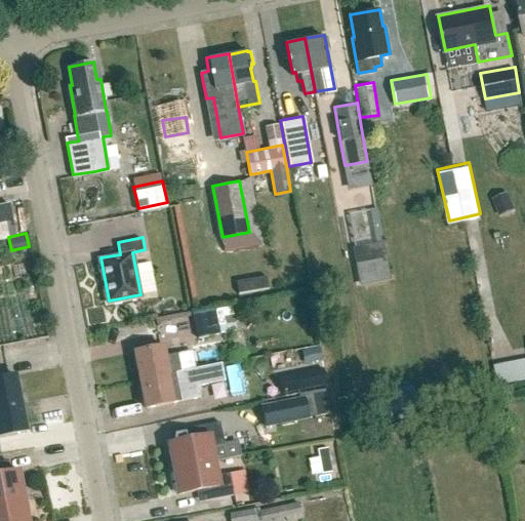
[(381,240),(352,246),(359,284),(389,278),(381,240)]
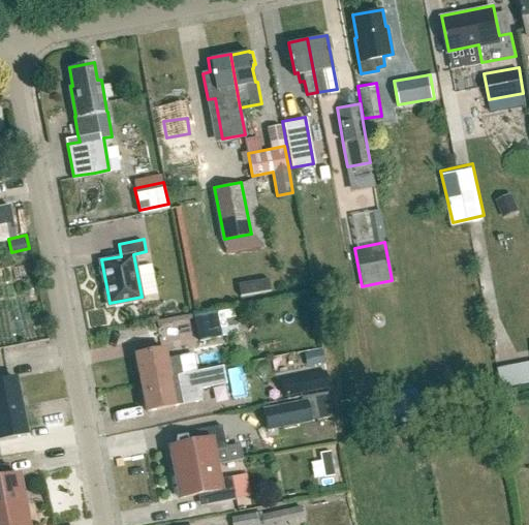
[(268,277),(237,282),(239,295),(270,289),(268,277)]
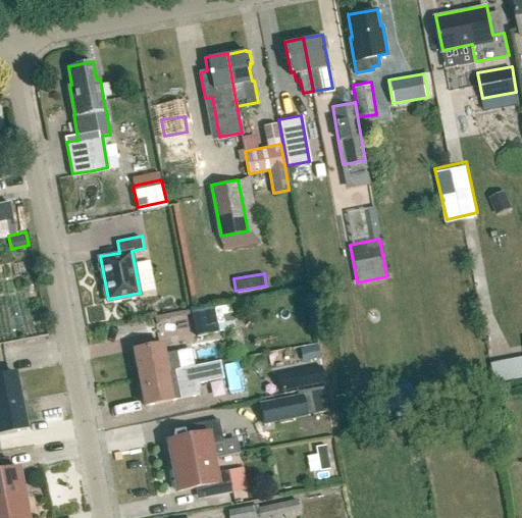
[(219,330),(214,306),(192,310),(197,334),(219,330)]
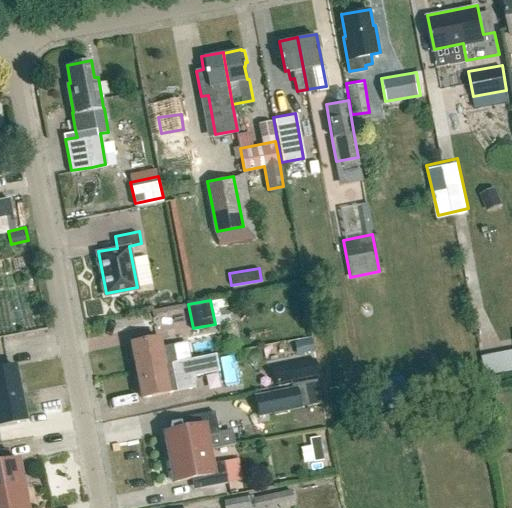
[(137,368),(175,361),(173,352),(163,354),(159,336),(132,341),(137,368)]
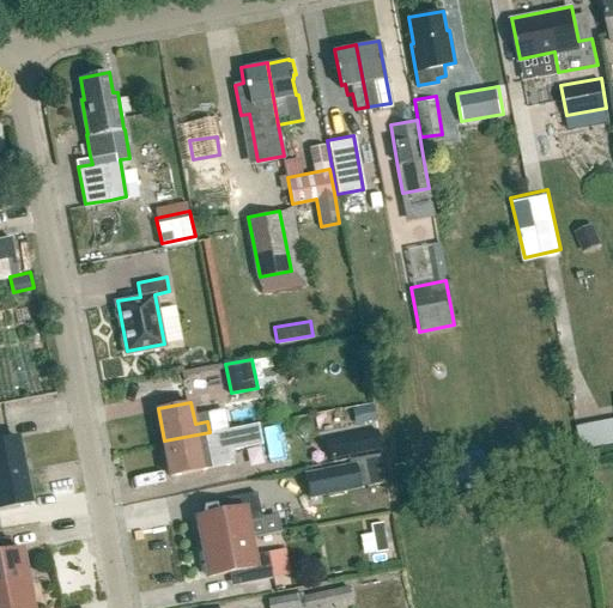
[(612,415),(576,423),(581,445),(612,439),(612,415)]
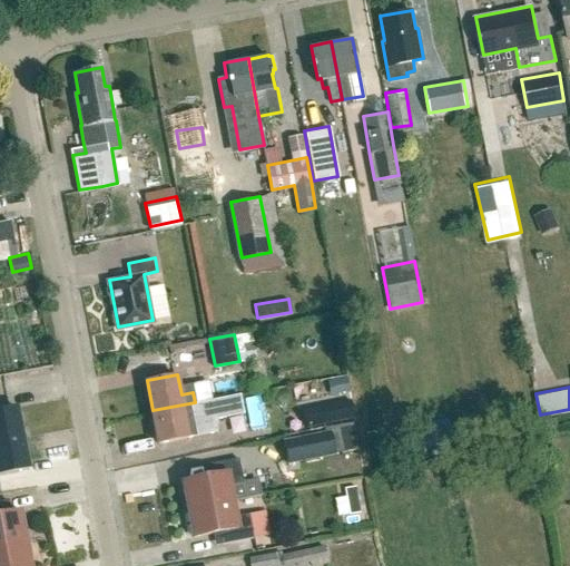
[(245,411),(241,393),(195,402),(153,410),(159,441),(189,436),(218,429),(216,417),(245,411)]
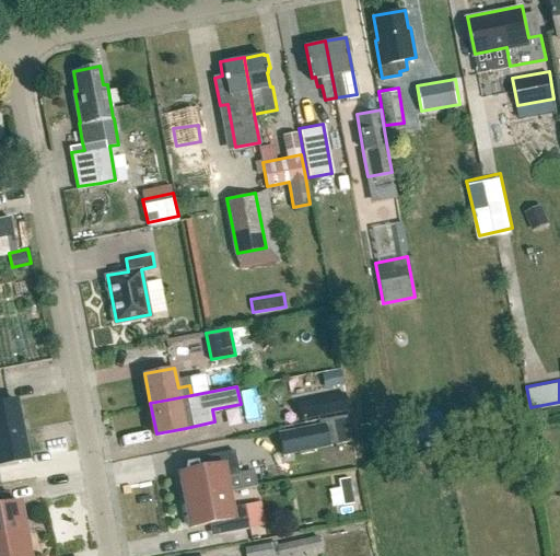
[(302,418),(336,410),(333,394),(299,401),(302,418)]
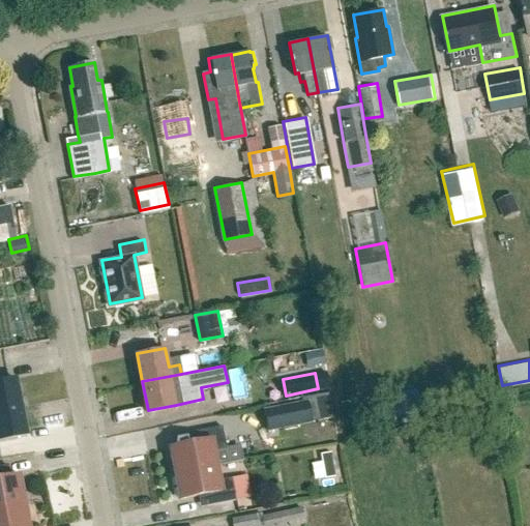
[(0,408),(21,405),(15,376),(0,379),(0,408)]
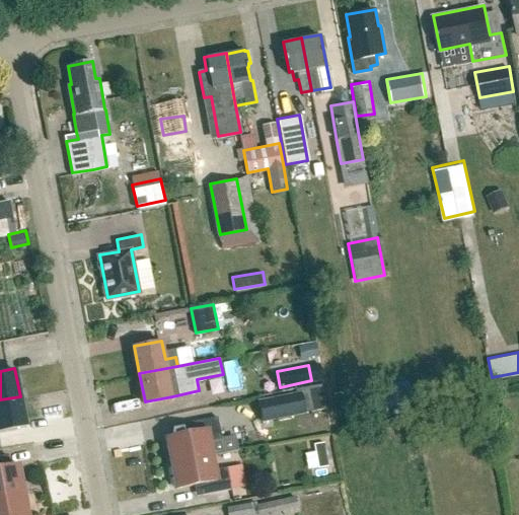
[(299,389),(300,391),(304,411),(326,407),(322,384),(299,389)]
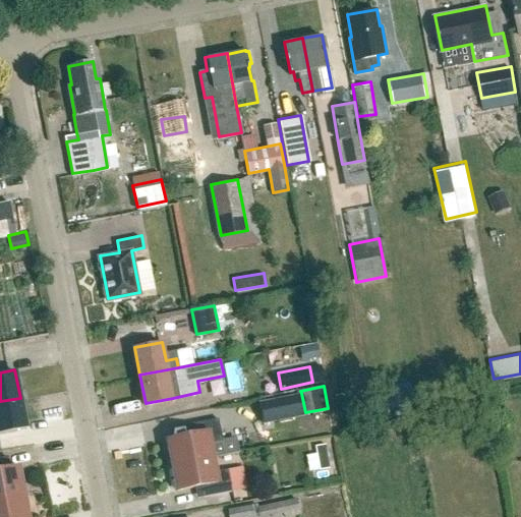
[(305,413),(305,412),(301,393),(262,401),(266,420),(305,413)]
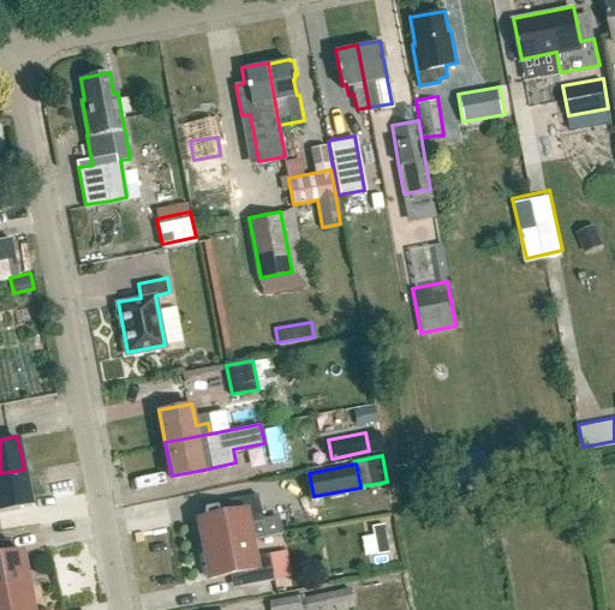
[(0,473),(0,508),(31,502),(30,502),(24,470),(0,473)]
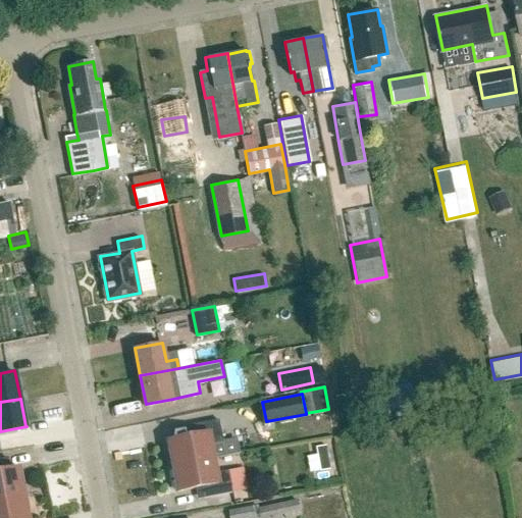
[(172,465),(214,457),(211,442),(223,439),(219,418),(190,423),(192,434),(167,439),(172,465)]
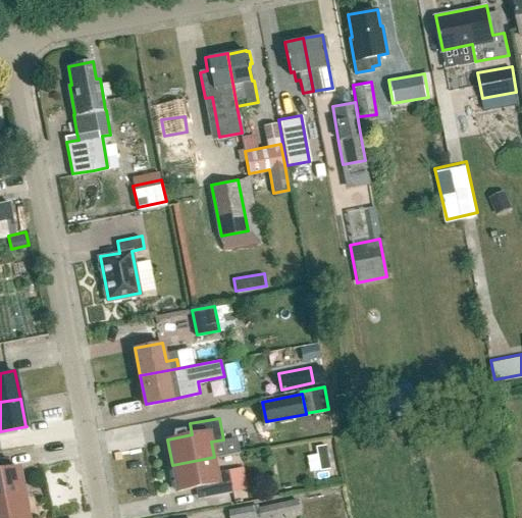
[(316,445),(318,457),(327,455),(325,444),(316,445)]
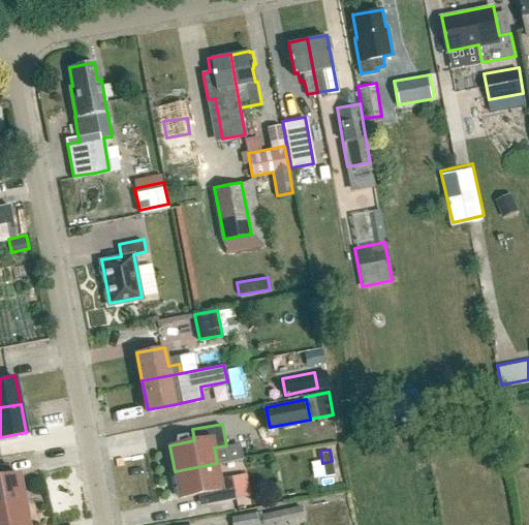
[(217,463),(175,471),(180,496),(204,492),(206,503),(237,497),(232,475),(220,477),(217,463)]
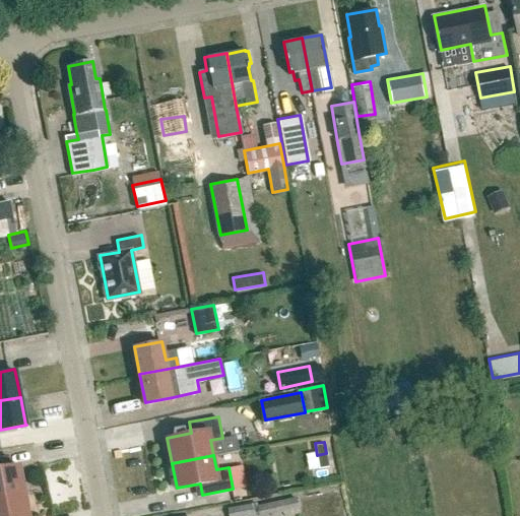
[(0,496),(24,492),(19,464),(0,467),(0,496)]
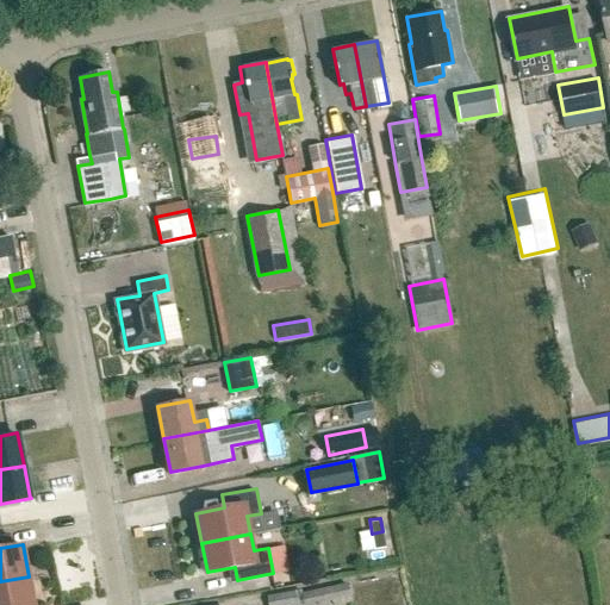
[(33,604),(29,577),(0,581),(0,604),(33,604)]
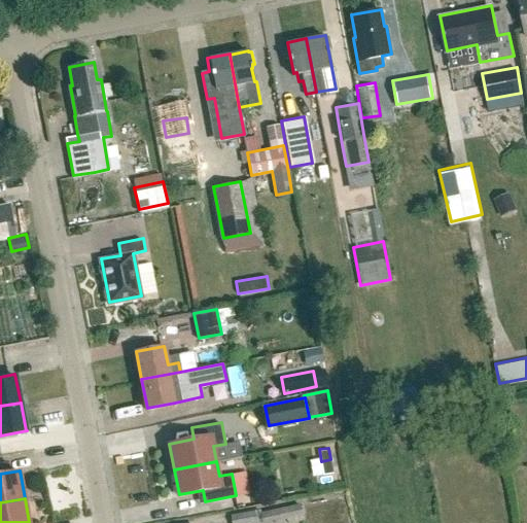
[(260,520),(301,512),(299,502),(258,511),(260,520)]
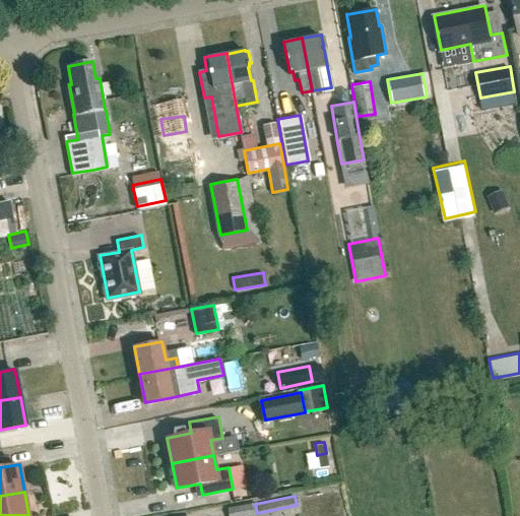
[(228,515),(244,515),(253,515),(250,502),(226,506),(228,515)]
